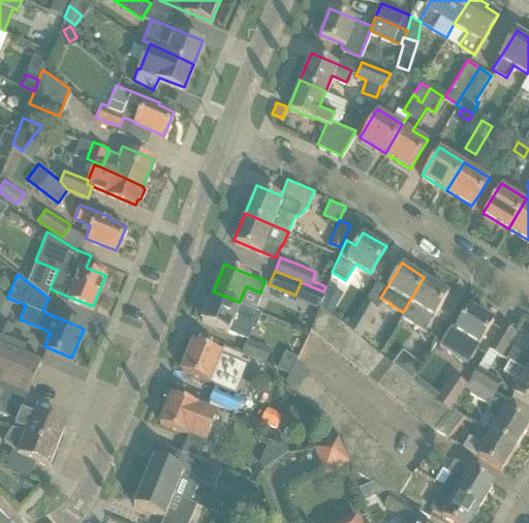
[(425,330),(437,309),(448,291),(424,277),(403,312),(401,315),(425,330)]
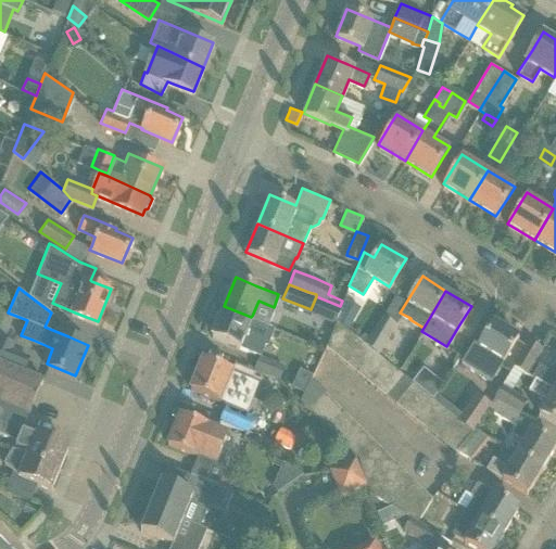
[(346,327),(359,305),(344,296),(341,306),(337,318),(346,327)]
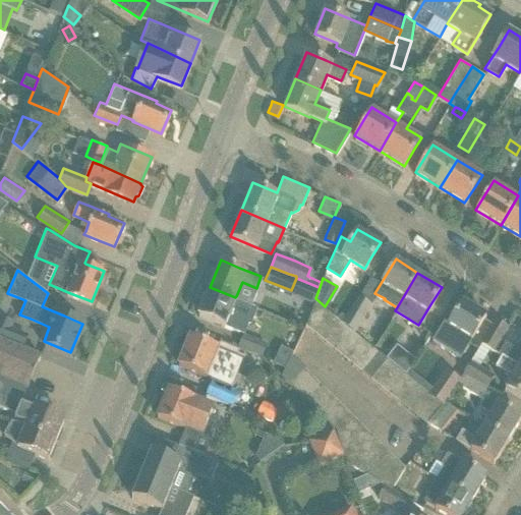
[(254,304),(236,296),(235,297),(210,287),(198,313),(218,322),(239,331),(239,329),(243,331),(254,304)]
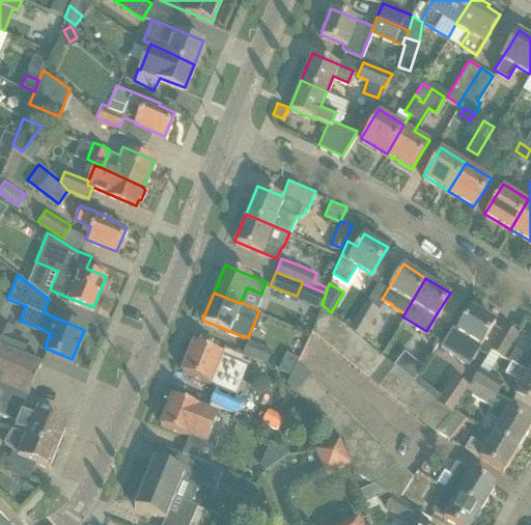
[(361,336),(378,308),(364,300),(363,302),(355,316),(348,327),(356,333),(361,336)]
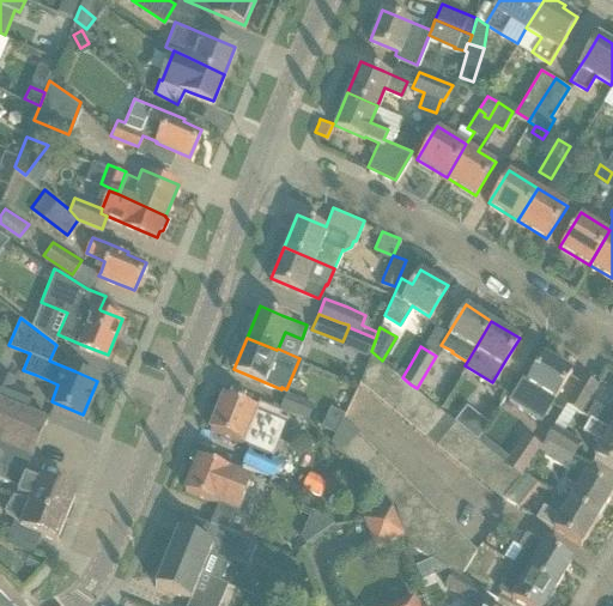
[(371,351),(359,379),(370,388),(389,365),(387,364),(382,361),(371,351)]
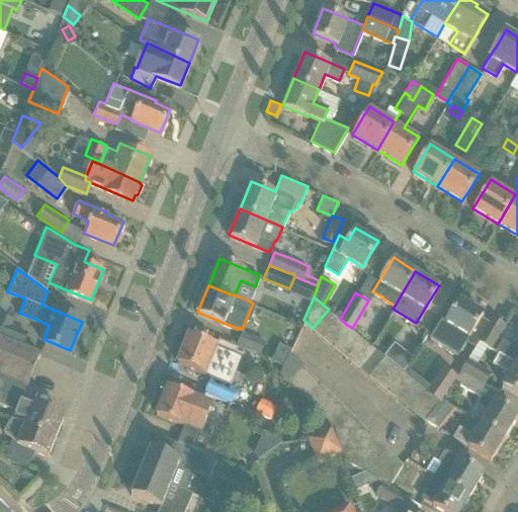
[(457,353),(483,313),(459,299),(446,320),(441,317),(429,336),(457,353)]
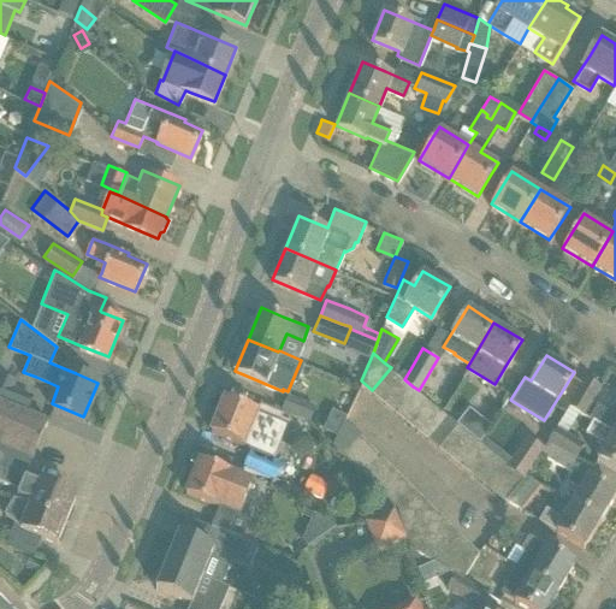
[(400,358),(391,367),(394,371),(402,377),(404,379),(412,367),(400,358)]
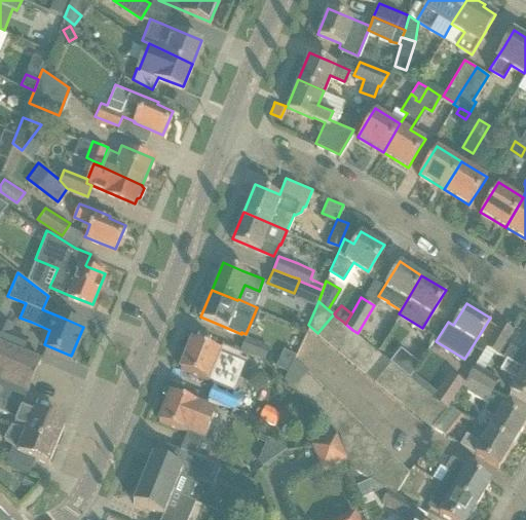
[(334,313),(317,333),(328,340),(343,322),(336,317),(334,313)]
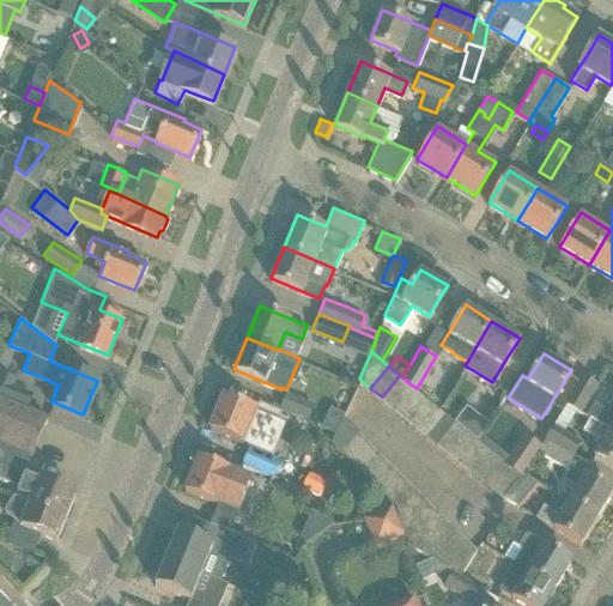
[(0,374),(0,397),(24,407),(30,392),(11,383),(13,379),(0,374)]
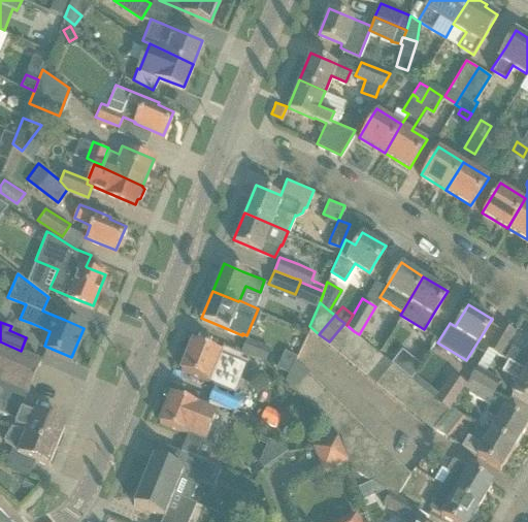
[(527,355),(505,341),(514,329),(502,322),(488,346),(489,347),(496,351),(507,357),(507,359),(527,370),(527,355)]
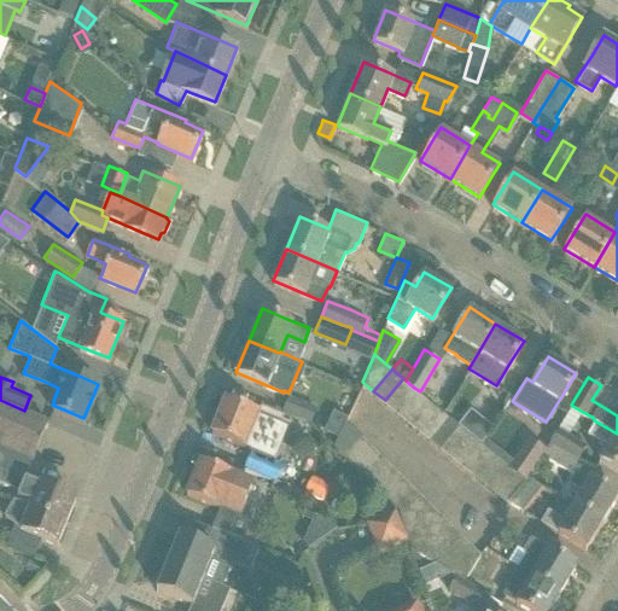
[(403,378),(385,400),(396,409),(414,388),(406,380),(403,378)]
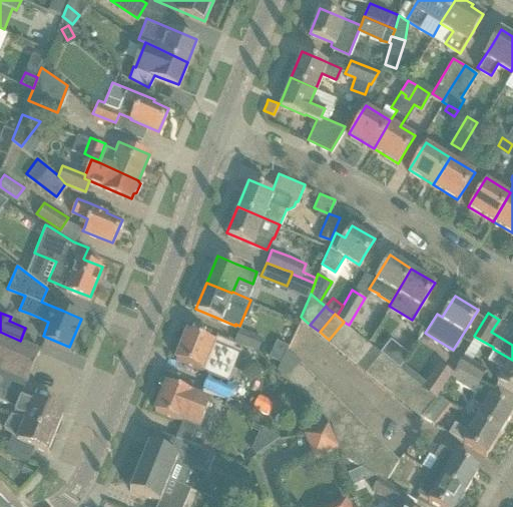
[(344,322),(329,340),(338,348),(353,329),(349,325),(344,322)]
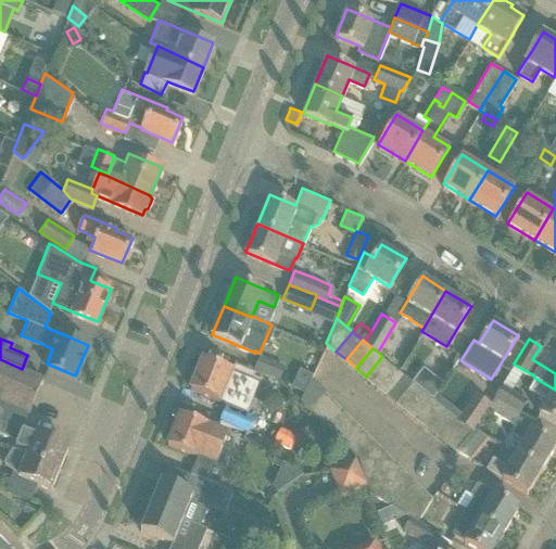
[(278,377),(283,364),(258,354),(254,366),(278,377)]
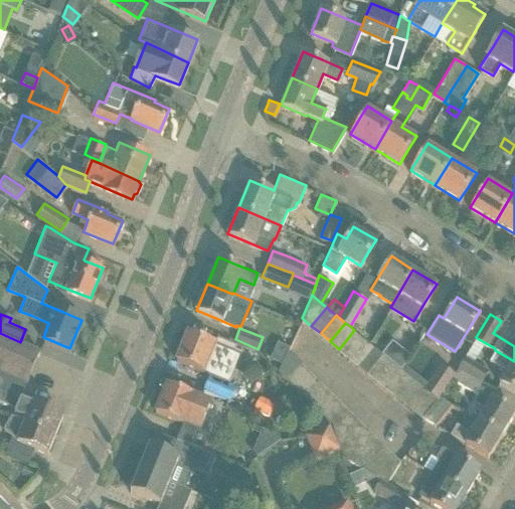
[(354,330),(339,349),(348,356),(364,338),(354,330)]
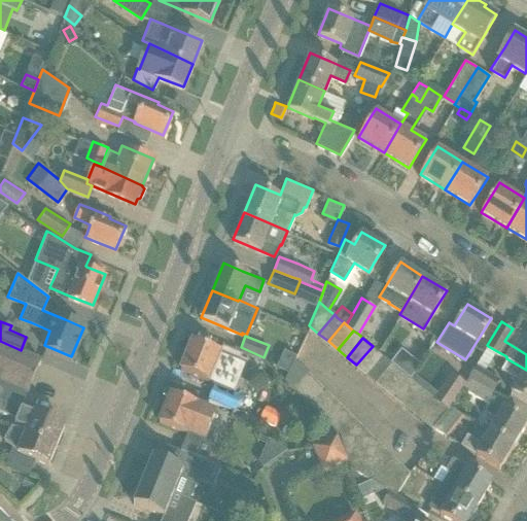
[(215,381),(209,396),(234,407),(236,407),(241,394),(235,391),(247,361),(235,356),(191,339),(180,367),(215,381)]
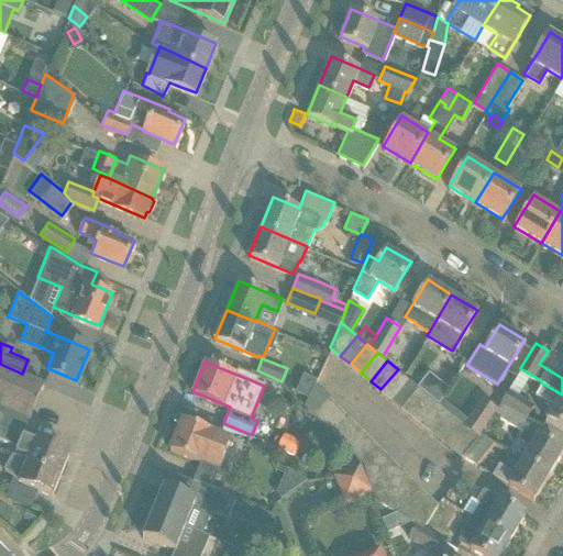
[(0,403),(30,417),(44,382),(22,374),(0,364),(0,403)]
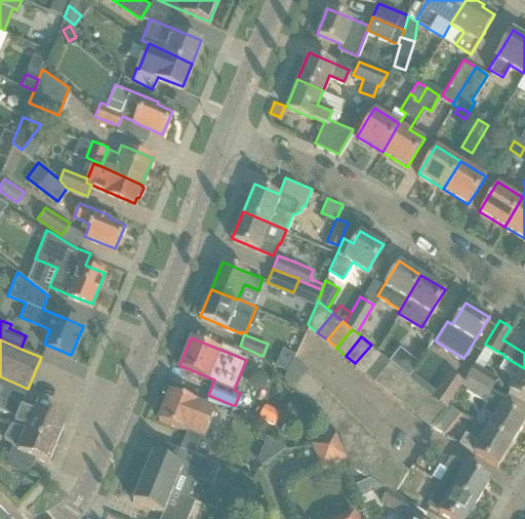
[(371,345),(355,363),(365,371),(380,352),(371,345)]
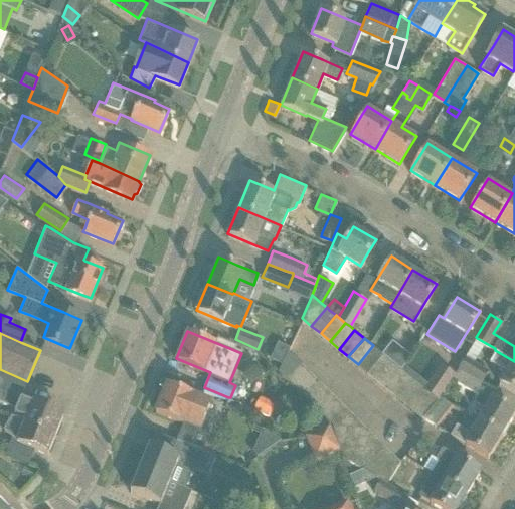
[(474,360),(484,342),(477,338),(466,355),(465,355),(458,367),(481,380),(488,369),(474,360)]
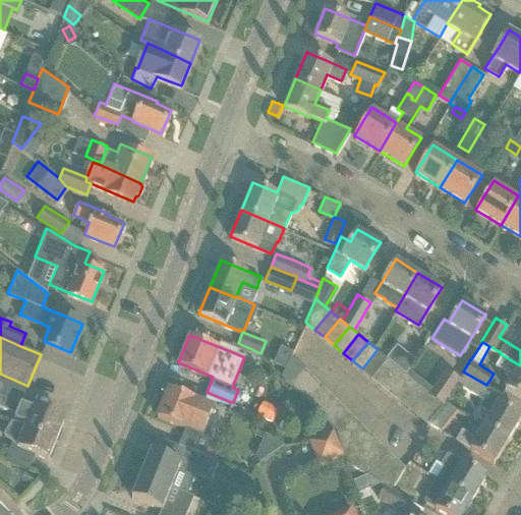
[(378,349),(362,368),(371,376),(387,357),(378,349)]
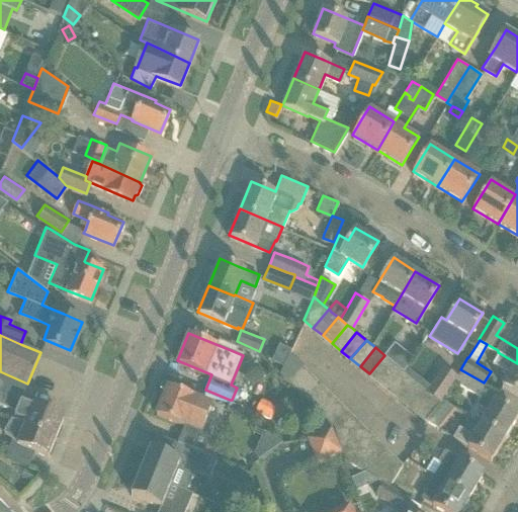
[(288,379),(304,364),(289,350),(280,371),(288,379)]
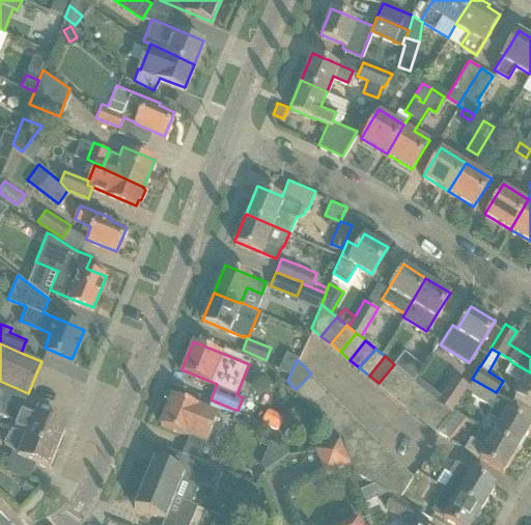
[(530,403),(530,372),(510,361),(504,370),(522,381),(514,393),(530,403)]
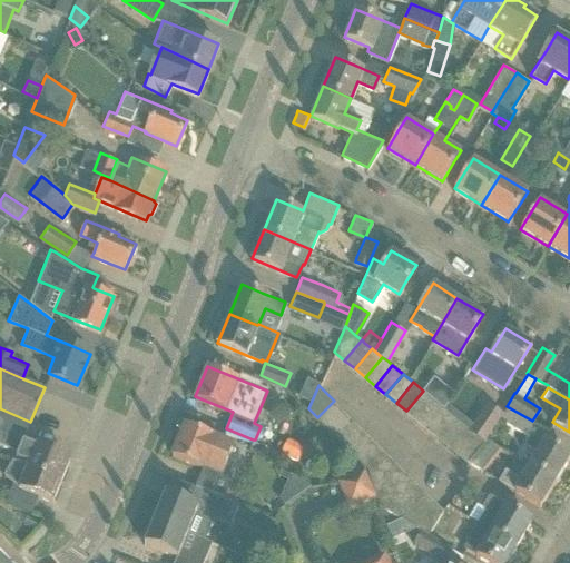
[(423,391),(406,411),(416,420),(433,398),(423,391)]
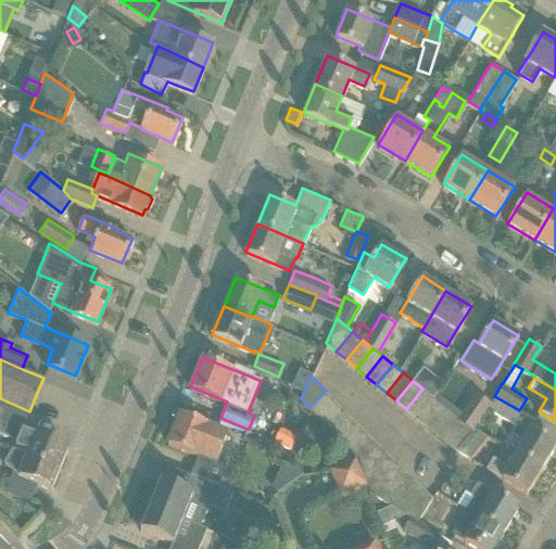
[(422,388),(406,409),(416,417),(432,396),(422,388)]
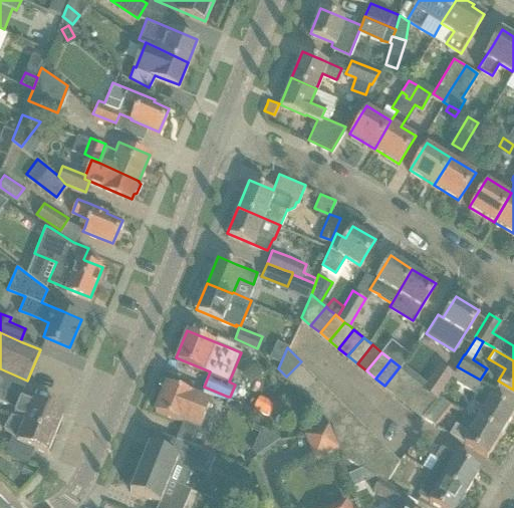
[(309,369),(301,361),(286,376),(294,385),(309,369)]
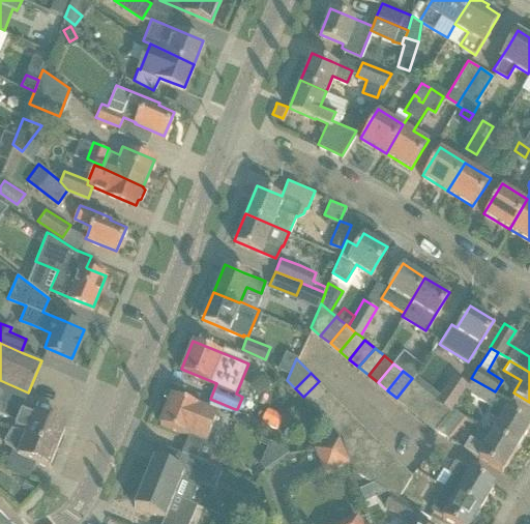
[(412,378),(396,398),(406,405),(421,386),(412,378)]
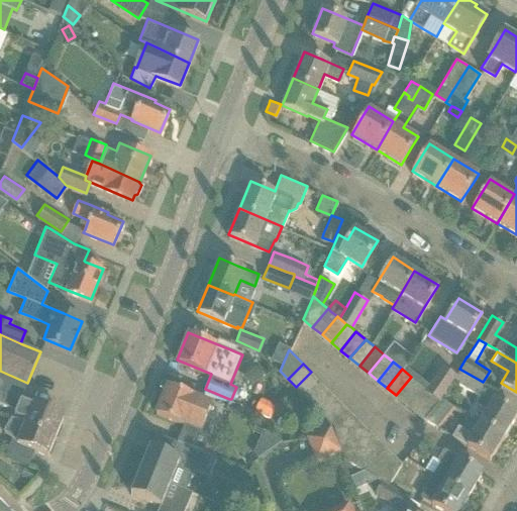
[(477,392),(483,382),(459,369),(454,378),(477,392)]
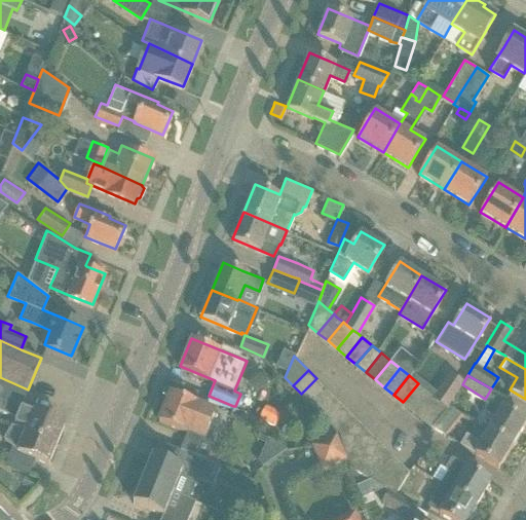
[(55,445),(64,422),(34,410),(33,411),(21,406),(28,390),(0,377),(0,409),(15,415),(11,423),(4,437),(12,444),(17,449),(17,450),(36,457),(48,462),(55,445)]
